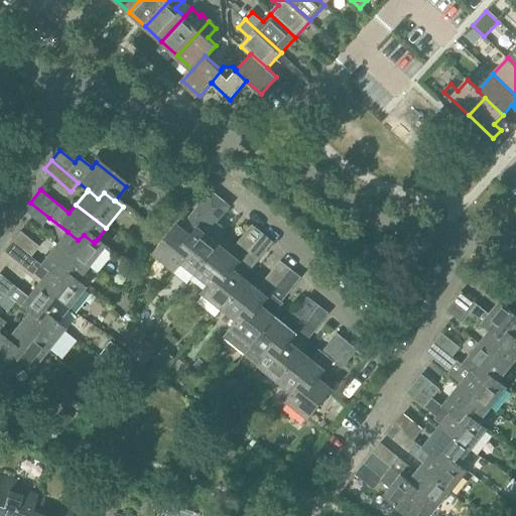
[(175,226),(153,254),(175,272),(182,264),(181,263),(190,253),(183,247),(188,241),(190,238),(192,236),(191,235),(217,204),(219,202),(221,199),(211,190),(209,192),(192,214),(187,219),(181,227),(177,224),(175,226)]
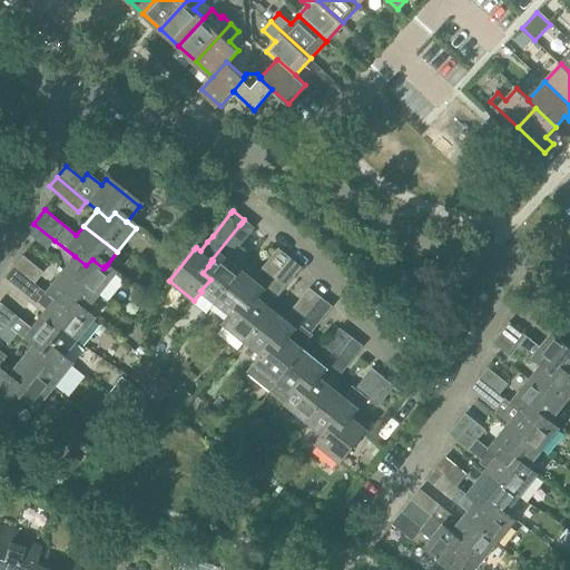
[(210,279),(200,291),(202,292),(216,303),(243,271),(229,259),(253,232),(255,228),(244,219),(242,223),(239,225),(212,259),(213,261),(210,263),(208,266),(203,273),(210,279)]
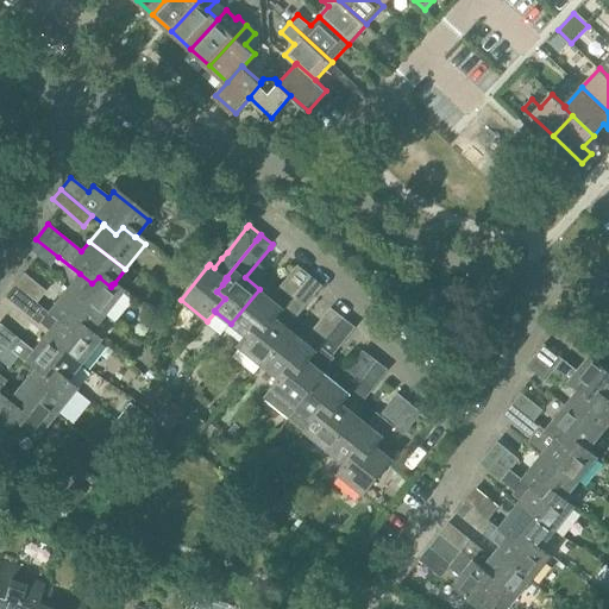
[(50,267),(58,257),(36,239),(27,249),(50,267)]
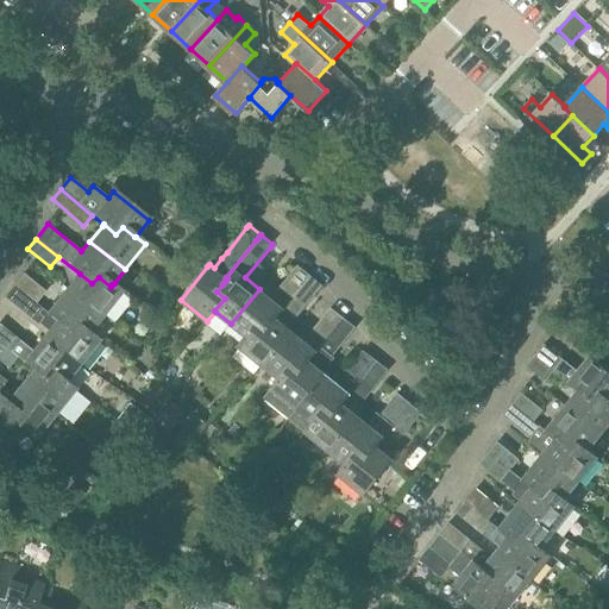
[(293,297),(311,275),(299,265),(280,288),(293,297)]
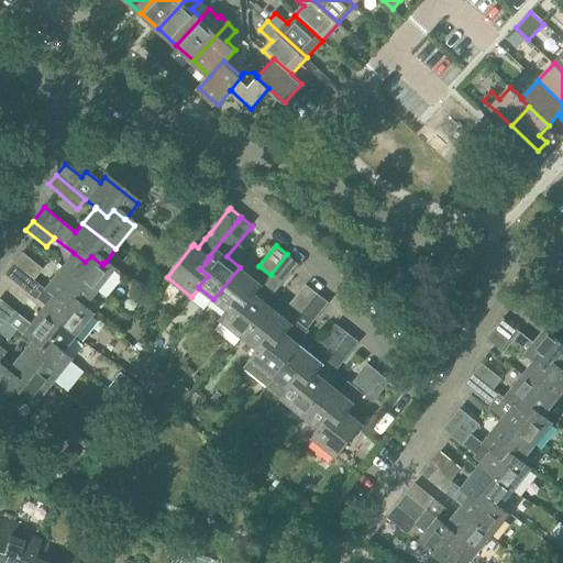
[(11,267),(32,284),(34,280),(43,269),(22,253),(11,267)]
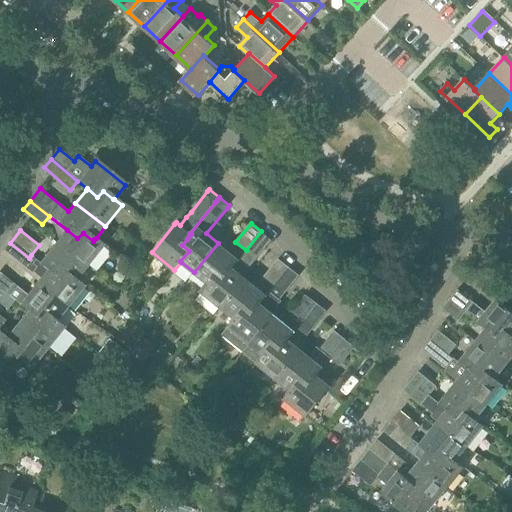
[(67,230),(66,231),(55,244),(85,268),(102,246),(94,239),(93,241),(83,233),(77,238),(67,230)]
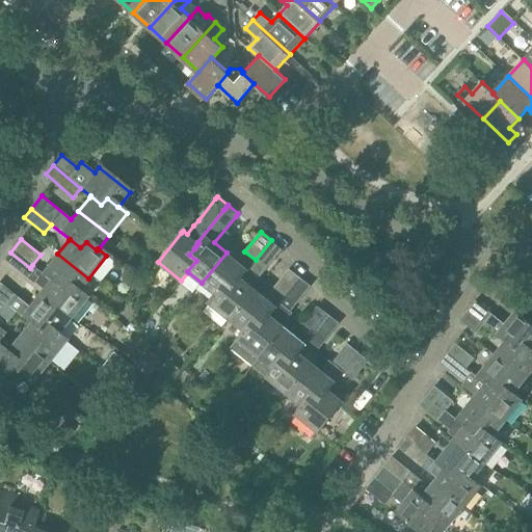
[(283,249),(271,240),(256,260),(248,269),(248,270),(247,270),(259,280),(283,249)]
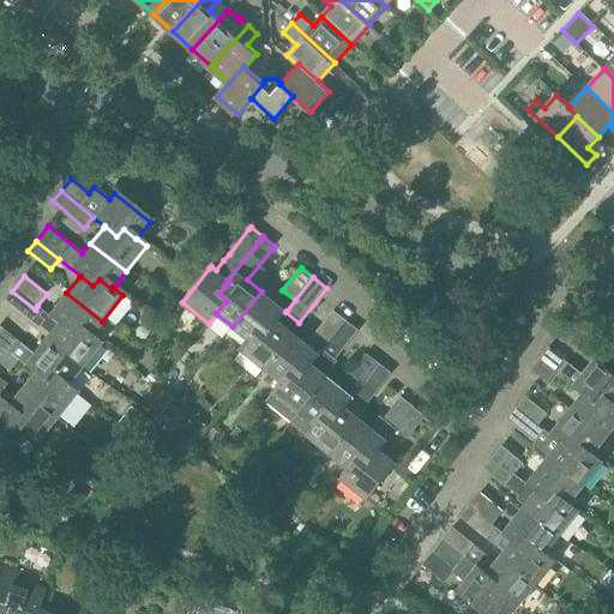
[(55,326),(46,318),(35,309),(12,292),(5,300),(38,327),(40,326),(49,333),(42,342),(78,371),(100,344),(89,337),(89,338),(76,327),(70,336),(56,325),(55,326)]
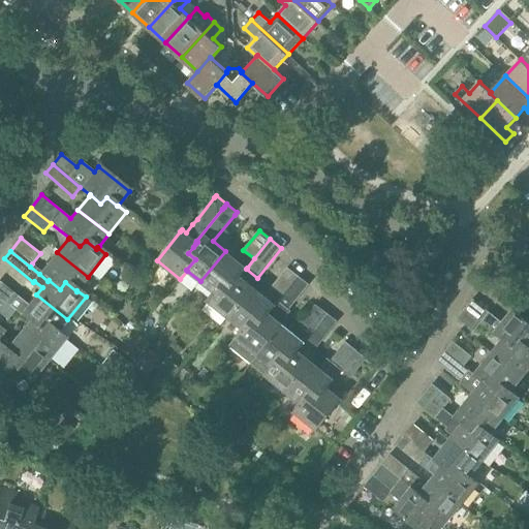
[(225,251),(200,281),(214,292),(215,292),(223,282),(230,287),(240,276),(246,269),(247,269),(247,268),(225,251)]
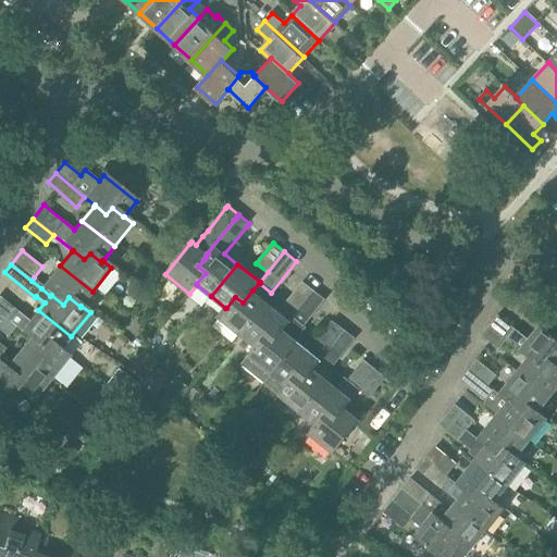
[(34,277),(32,281),(41,288),(50,296),(51,295),(63,305),(69,297),(81,307),(81,306),(93,292),(60,265),(44,286),(34,277)]
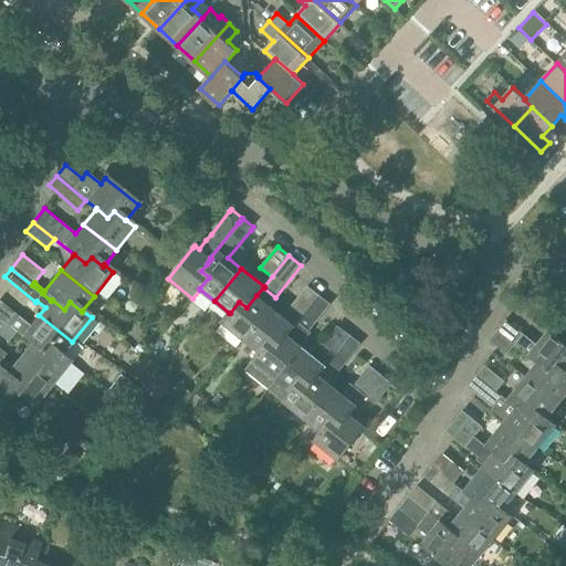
[(307,285),(291,307),(302,316),(320,295),(318,295),(307,285)]
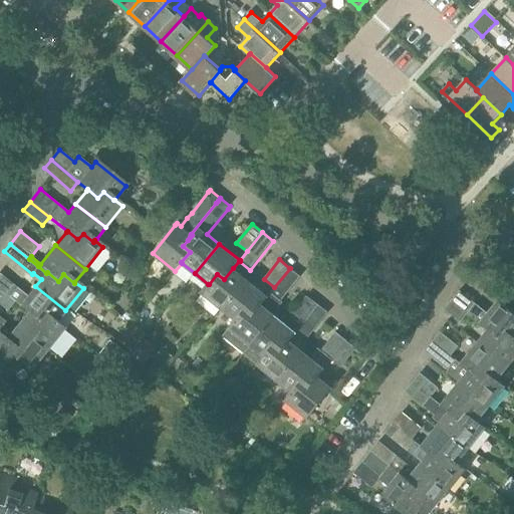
[(208,284),(201,292),(223,309),(247,279),(233,268),(224,279),(217,274),(209,284),(208,284)]
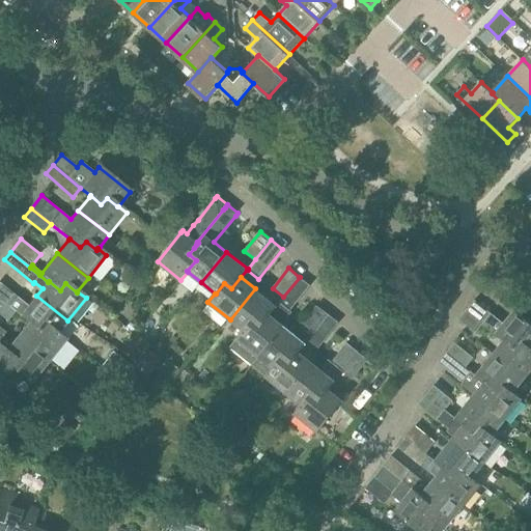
[(282,299),(280,301),(290,308),(291,309),(310,286),(300,277),(283,297),(282,299)]
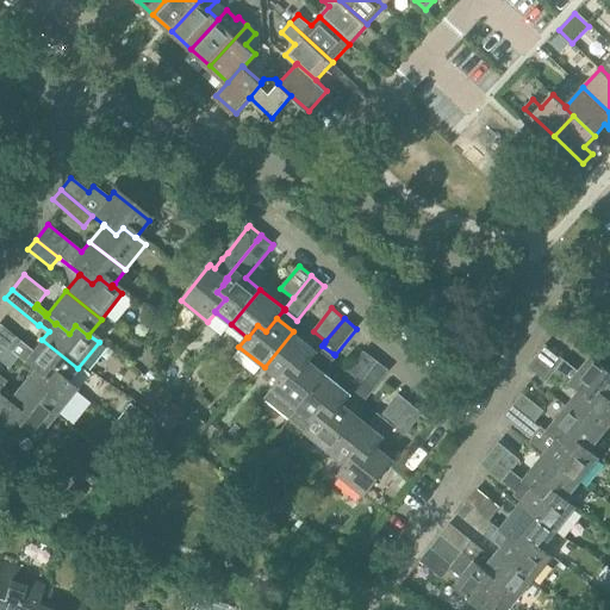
[(42,340),(32,350),(0,324),(0,347),(7,353),(11,355),(17,361),(32,373),(33,372),(45,381),(51,374),(63,385),(66,384),(78,368),(42,340)]
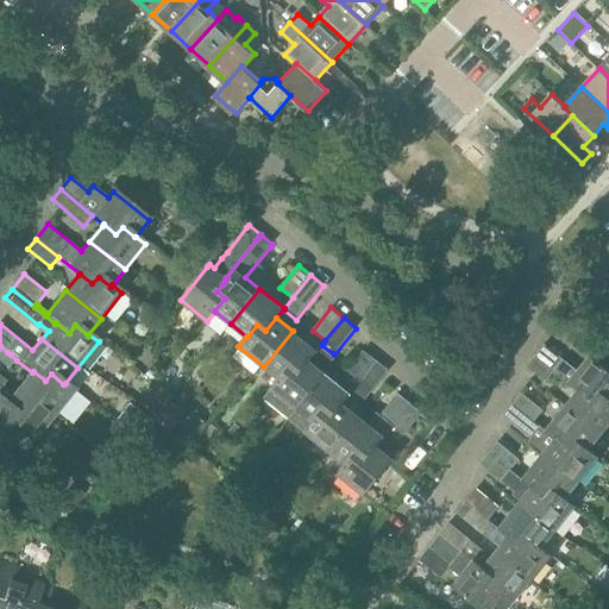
[(293,331),(264,366),(280,380),(281,380),(281,381),(292,368),(299,372),(308,360),(309,360),(318,351),(305,340),(293,331)]
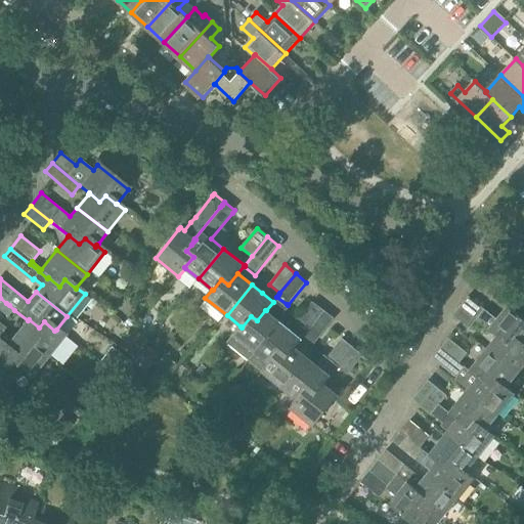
[(239,329),(228,343),(250,360),(277,325),(278,324),(280,322),(280,321),(275,317),(287,304),(276,297),(273,302),(266,310),(265,310),(257,320),(251,316),(242,328),(242,326),(241,326),(239,329)]
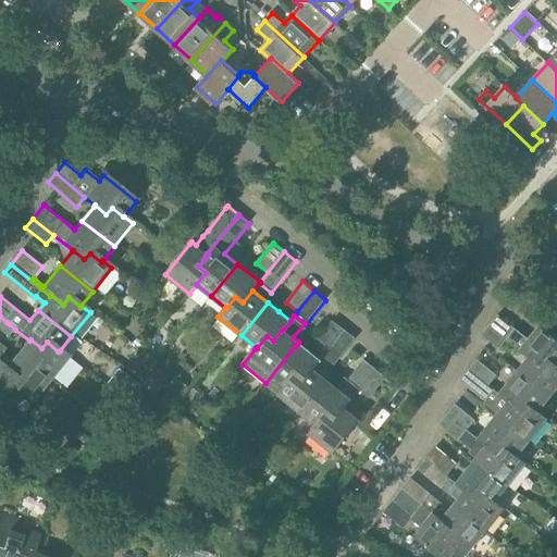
[(556,339),(540,326),(529,339),(498,316),(490,326),(506,341),(528,358),(539,367),(545,359),(556,369),(556,368),(556,339)]
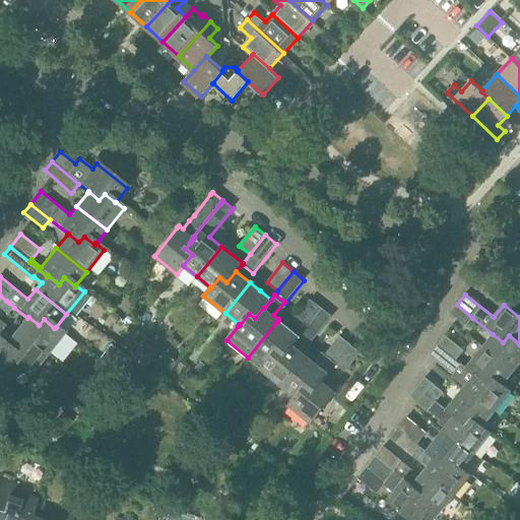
[(6,301),(0,296),(0,308),(8,315),(14,308),(9,303),(6,301)]
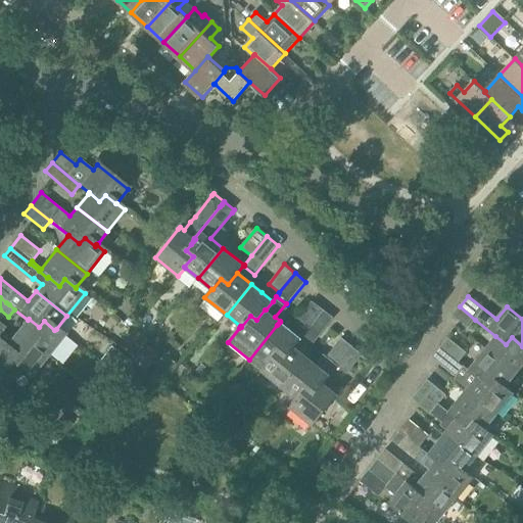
[(297,321),(308,330),(324,311),(313,301),(297,321)]
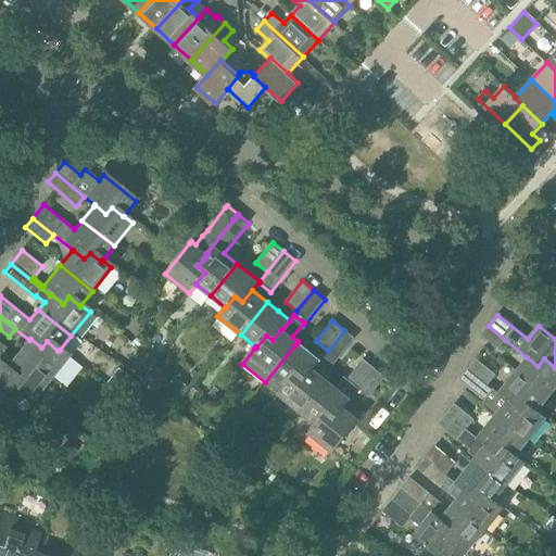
[(498,349),(505,340),(489,326),(481,335),(498,349)]
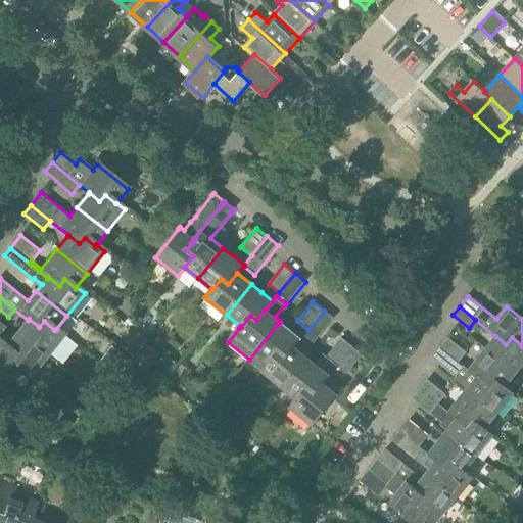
[(334,319),(324,311),(308,330),(303,335),(315,343),(334,319)]
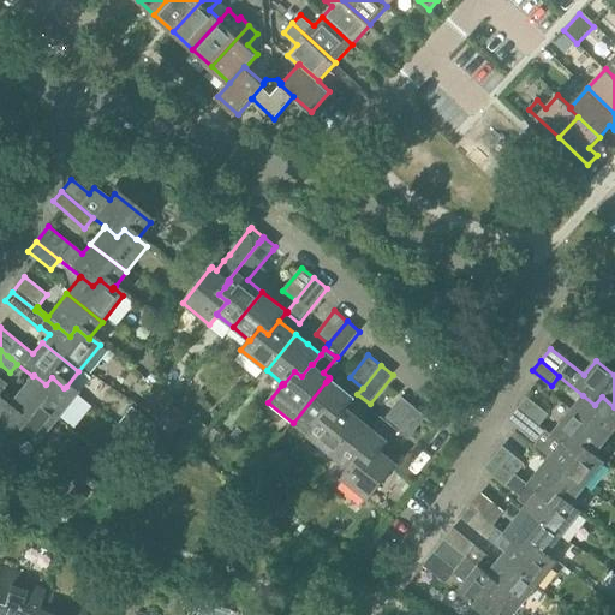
[(34,375),(33,376),(19,393),(54,421),(76,395),(66,387),(64,388),(52,377),(46,384),(34,375)]
